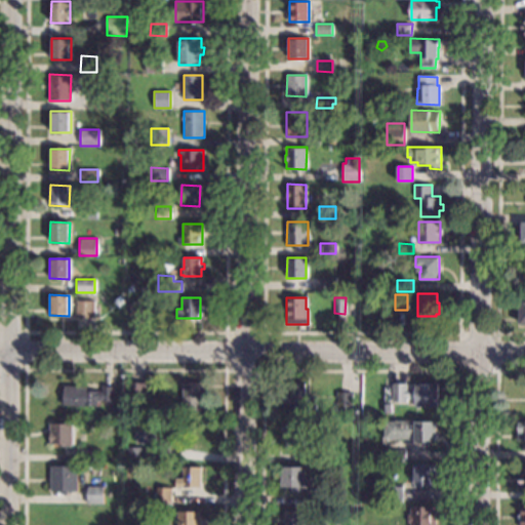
[(93,301),(92,318),(74,318),(75,300),(93,301)]
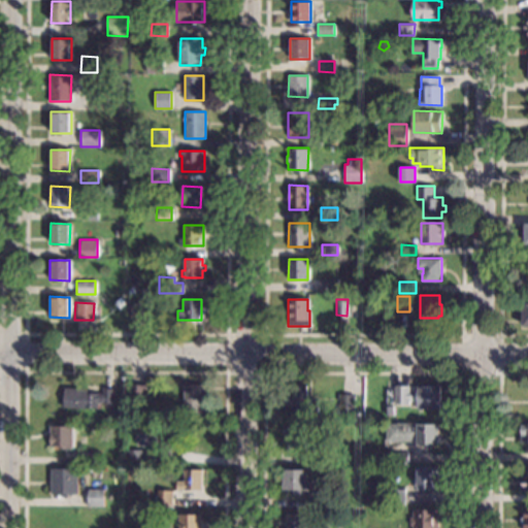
[(145,320),(129,319),(129,303),(145,303),(145,320)]
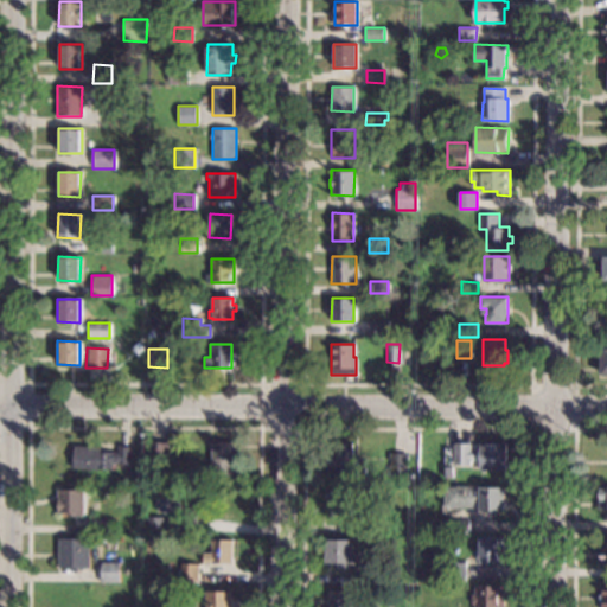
[(165,461),(148,460),(148,441),(164,441),(166,441),(165,461)]
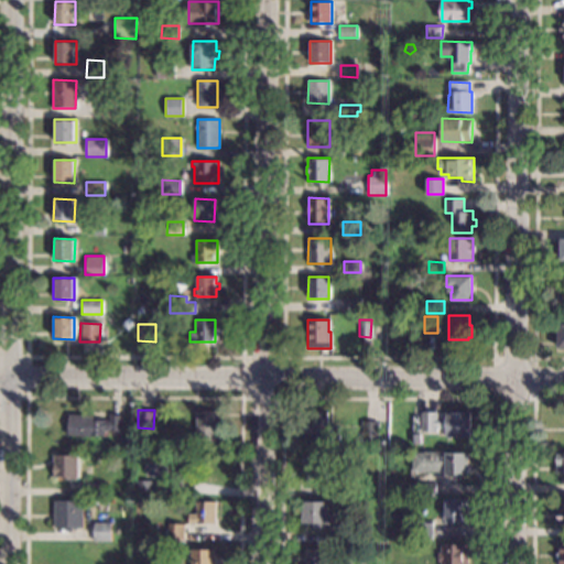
[(217,441),(196,441),(196,410),(217,410),(217,441)]
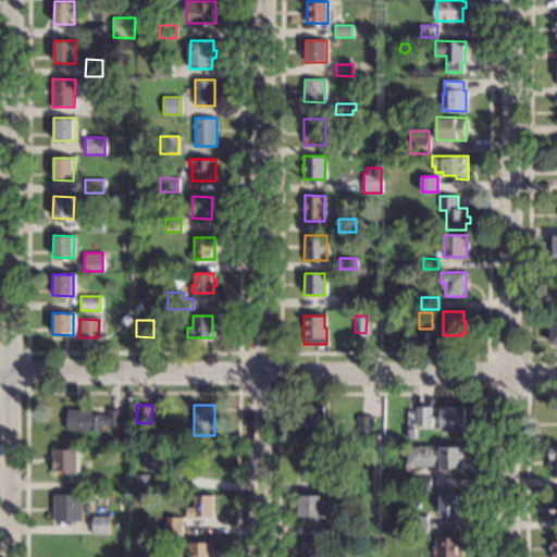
[(323,421),(334,421),(334,435),(301,435),(302,406),(323,407),(323,421)]
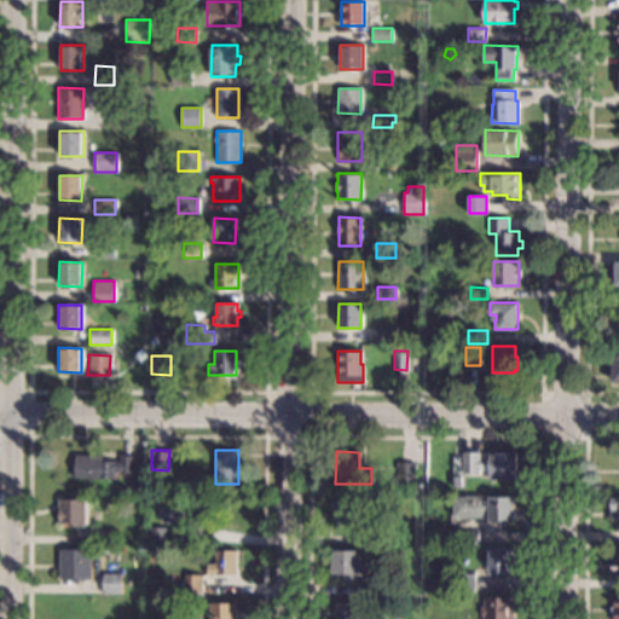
[(516,480),(490,480),(490,469),(480,469),(480,474),(463,474),(463,451),(481,452),(481,458),(490,458),(490,451),(516,452),(516,480)]
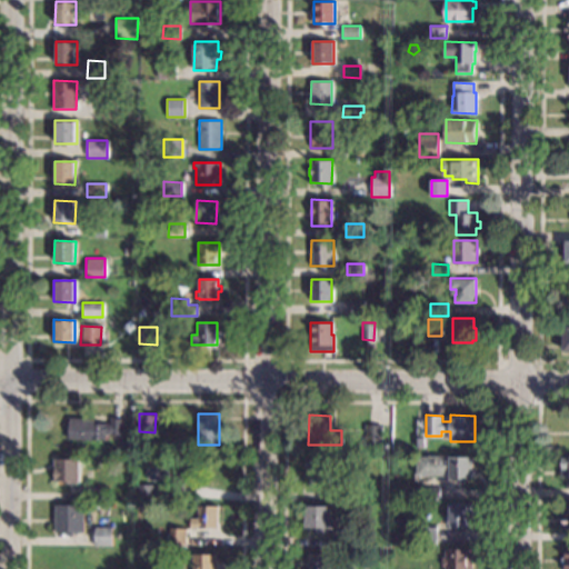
[(120,418),(120,435),(106,435),(105,441),(67,440),(68,417),(91,418),(91,429),(96,429),(96,423),(109,423),(109,418),(120,418)]
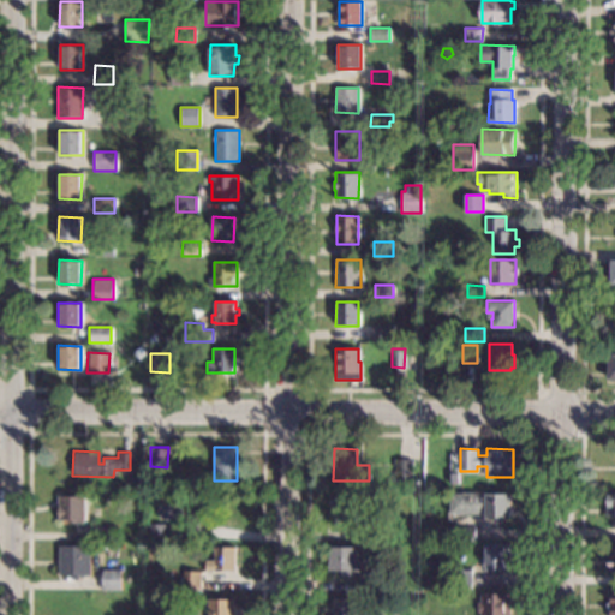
[(412,482),(393,482),(394,459),(412,459),(412,482)]
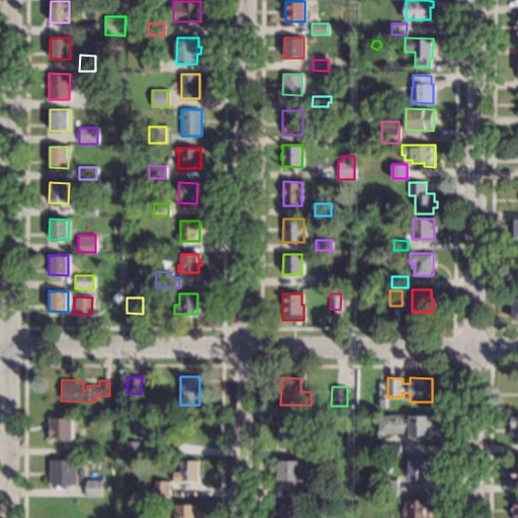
[(379,398),(387,398),(387,408),(378,407),(379,398)]
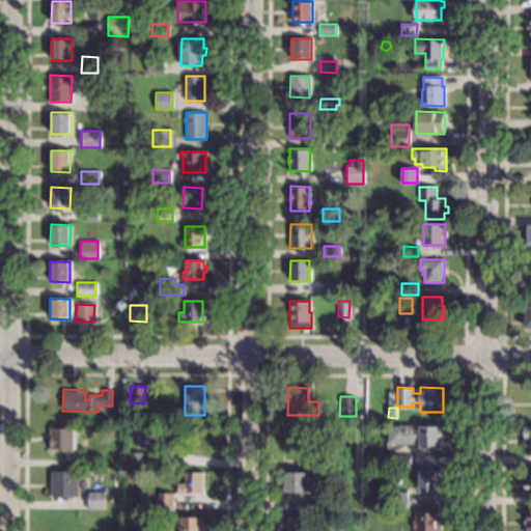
[(346,419),(345,425),(338,424),(339,417),(346,419)]
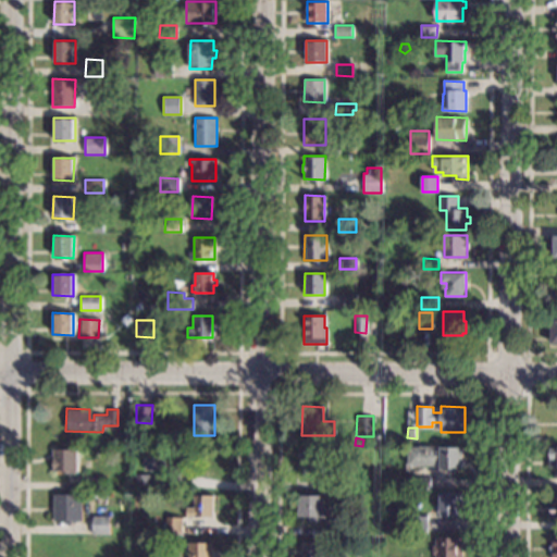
[(463,470),(441,469),(441,466),(408,466),(408,447),(419,447),(419,446),(465,447),(463,470)]
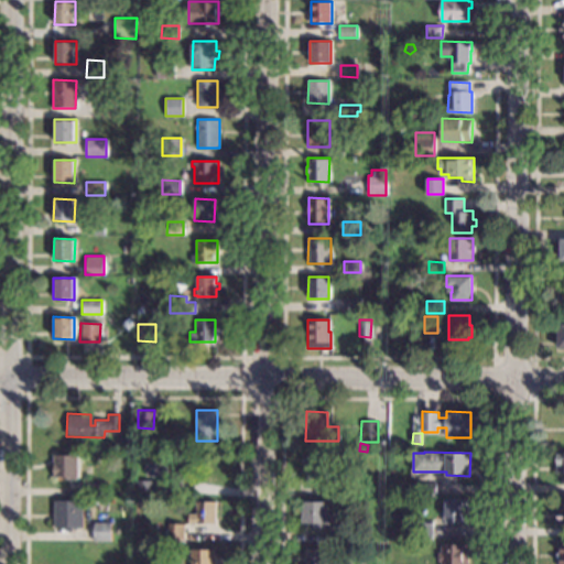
[(165,475),(153,475),(153,477),(148,477),(148,476),(145,476),(145,453),(165,453),(165,475)]
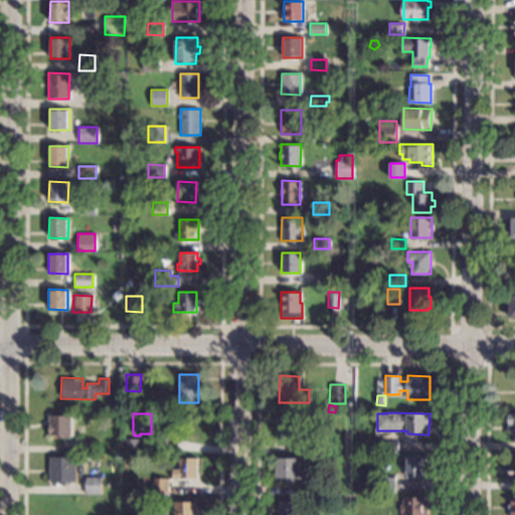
[(71,436),(68,436),(68,439),(59,438),(59,436),(47,436),(47,415),(71,415),(71,436)]
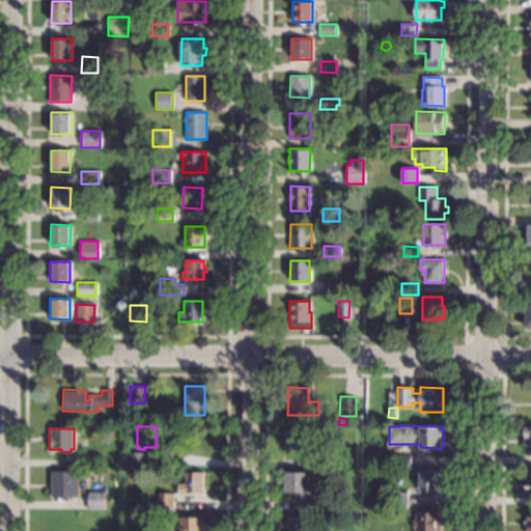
[(307,450),(288,450),(288,428),(307,428),(307,450)]
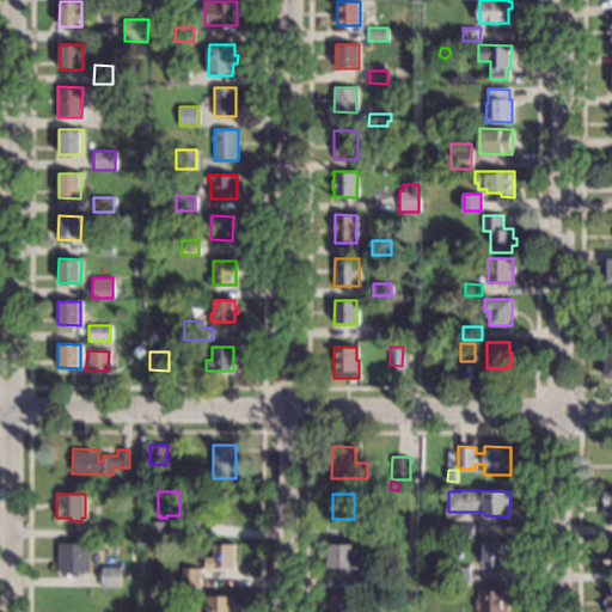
[(164,538),(147,538),(147,521),(164,521),(164,538)]
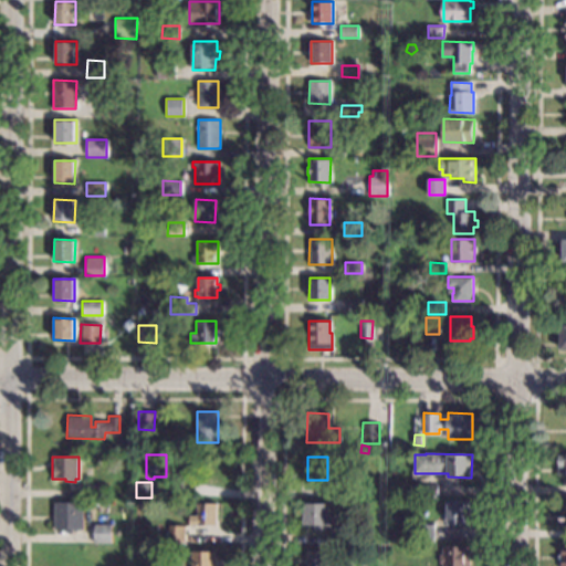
[(352,484),(352,500),(334,500),(334,484),(352,484)]
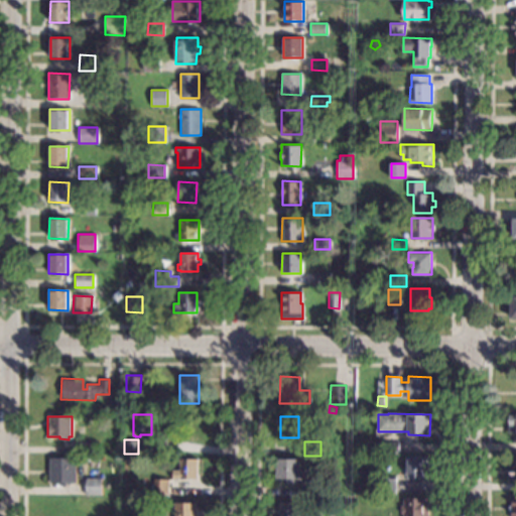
[(400,442),(399,453),(385,453),(385,441),(400,442)]
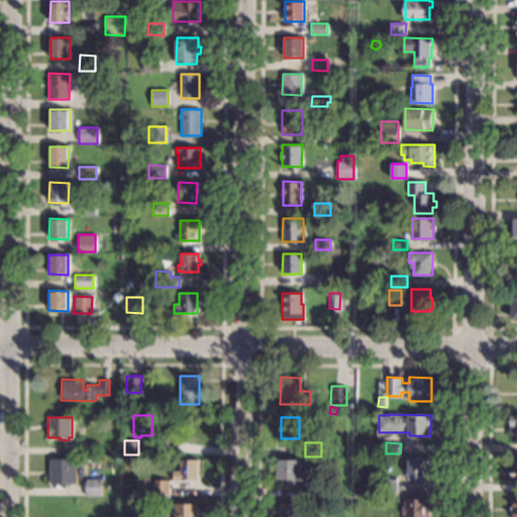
[(95,454),(79,455),(79,443),(94,443),(95,454)]
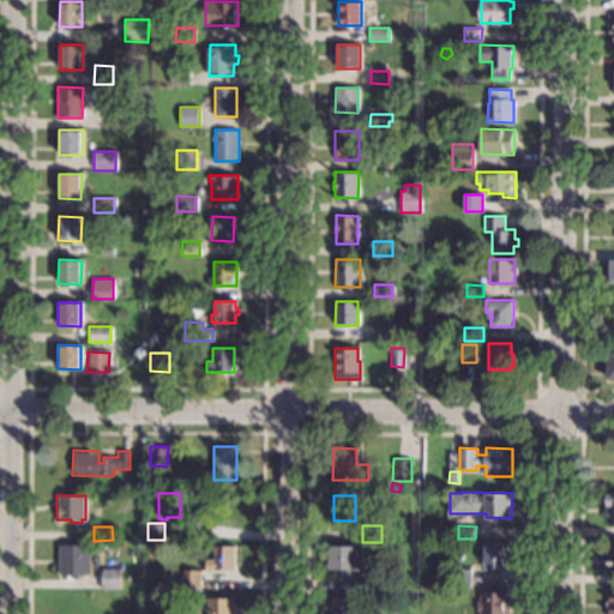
[(507,551),(511,551),(511,561),(507,561),(507,569),(485,569),(486,542),(507,542),(507,551)]
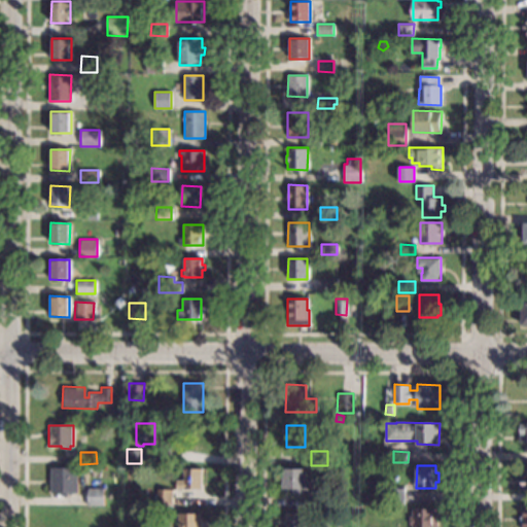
[(76,493),(66,493),(66,497),(61,497),(61,493),(49,493),(49,467),(76,467),(76,493)]
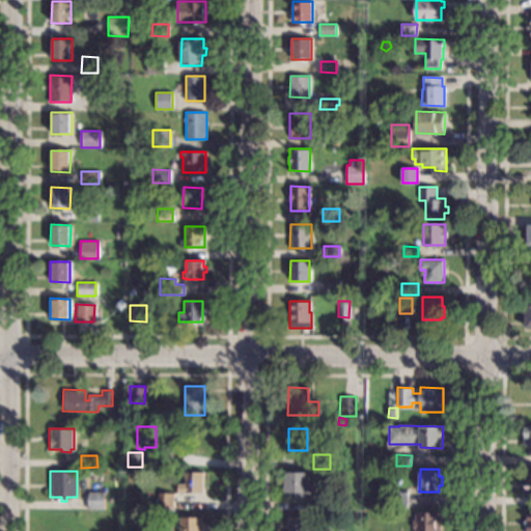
[(202,494),(177,494),(177,483),(184,483),(184,472),(203,472),(202,494)]
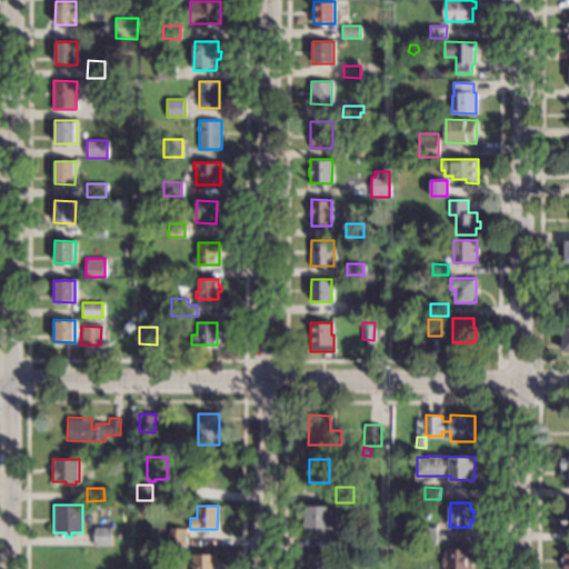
[(331,528),(322,528),(322,532),(315,532),(315,528),(306,528),(306,506),(331,506),(331,528)]
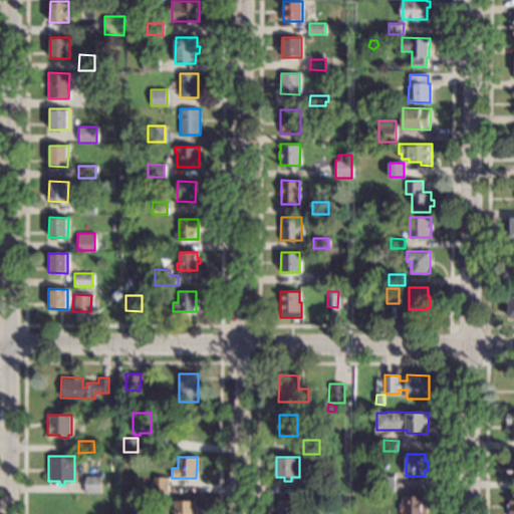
[(100,493),(84,493),(84,476),(100,476),(100,493)]
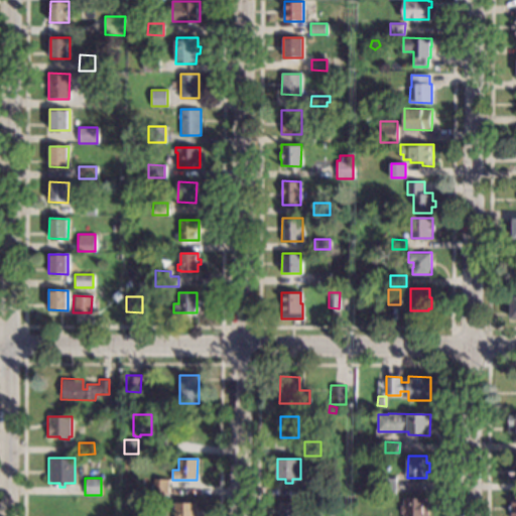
[(349,486),(341,485),(341,478),(350,479),(349,486)]
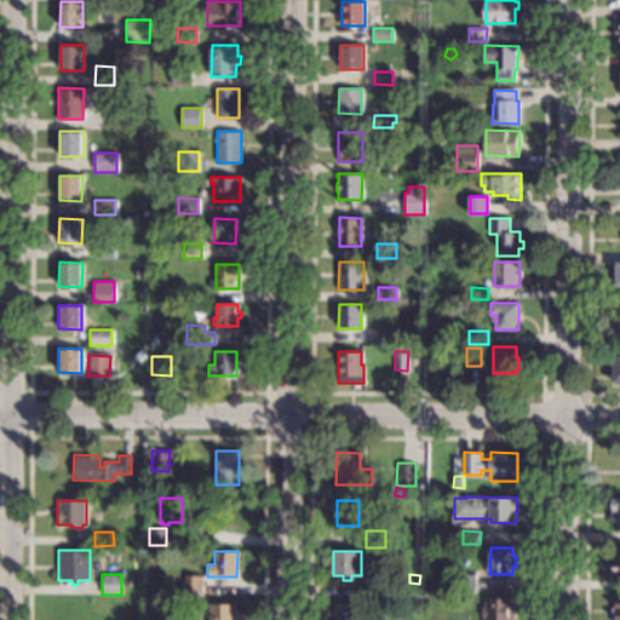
[(476,575),(476,592),(457,591),(457,587),(453,586),(453,574),(476,575)]
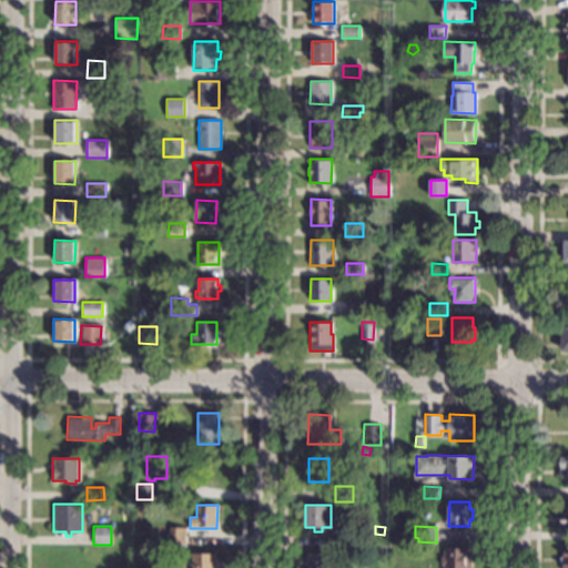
[(185,528),(184,544),(168,544),(169,527),(185,528)]
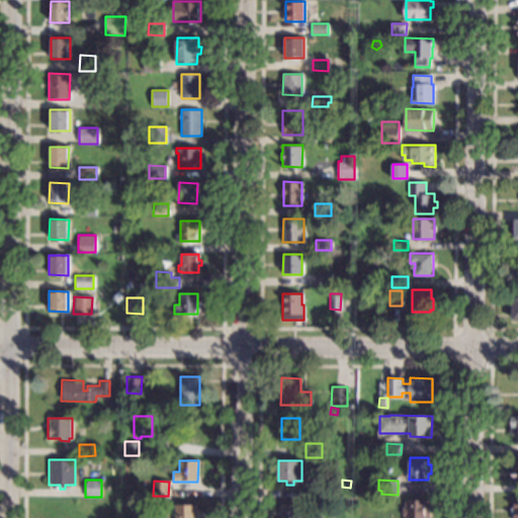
[(322,500),(305,500),(305,485),(306,485),(322,485),(322,500)]
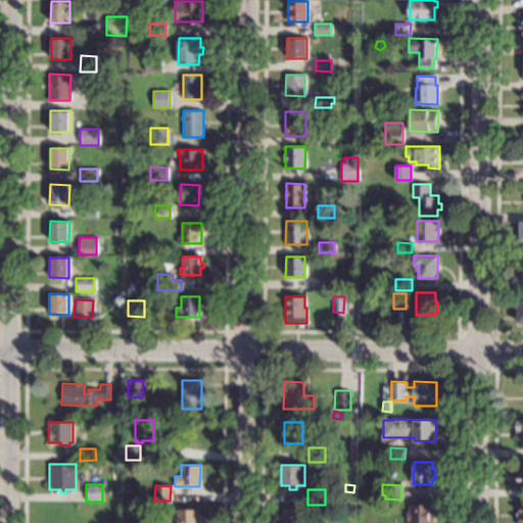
[(434,522),(409,522),(409,521),(407,521),(407,512),(409,512),(409,504),(435,505),(434,522)]
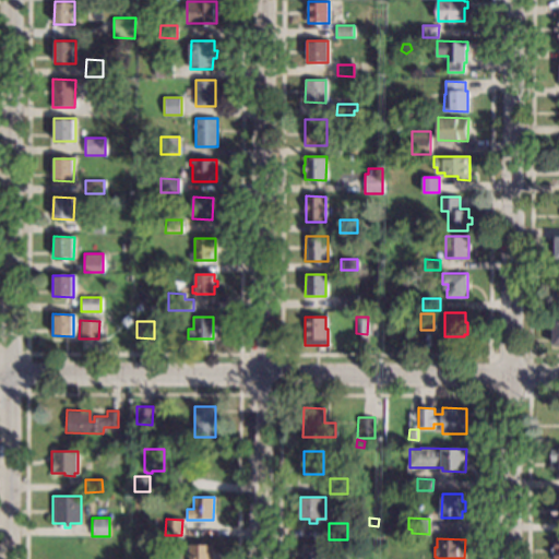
[(323,558),(302,558),(304,543),(323,543),(323,558)]
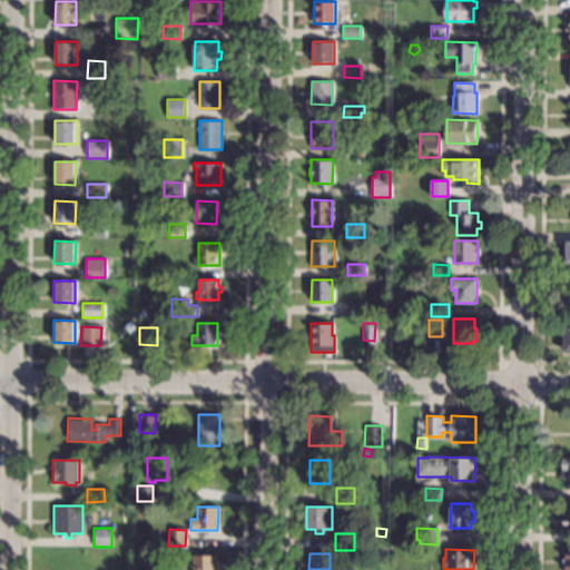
[(217,563),(218,563),(217,569),(185,569),(185,557),(192,557),(193,554),(217,554),(217,563)]
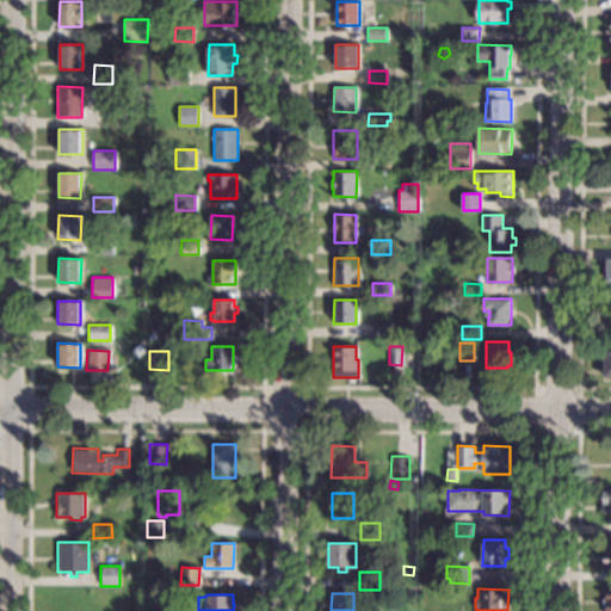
[(161,598),(161,606),(149,606),(149,597),(161,598)]
